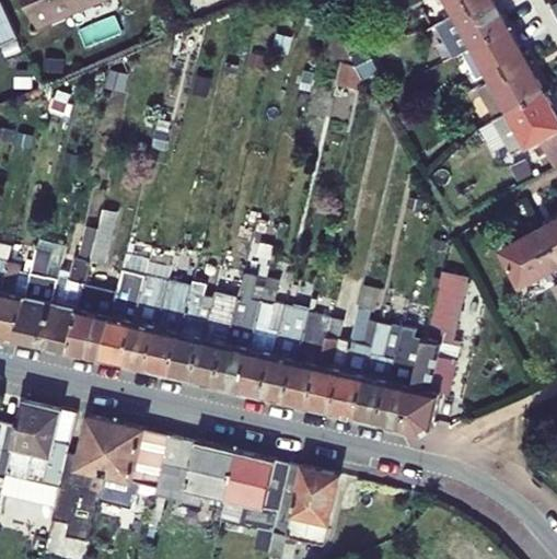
[(23,0),(35,27),(99,0),(23,0)]
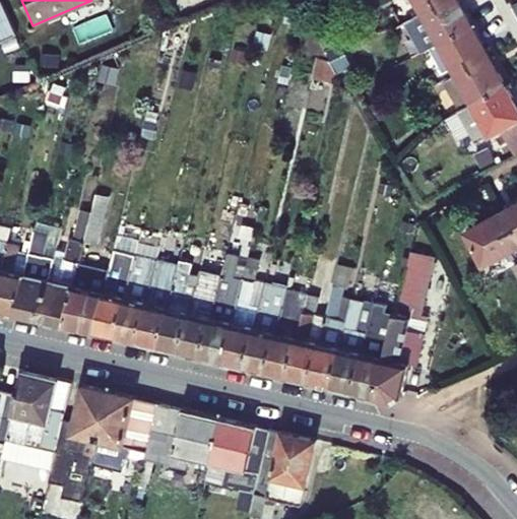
[(470,25),(456,0),(444,0),(421,13),(403,22),(421,53),(438,44),(470,25)]
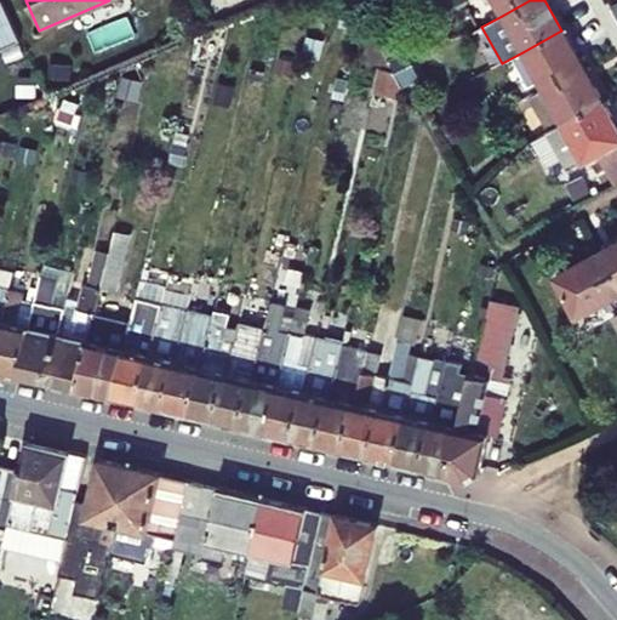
[(493,0),(502,16),(530,0),(493,0)]
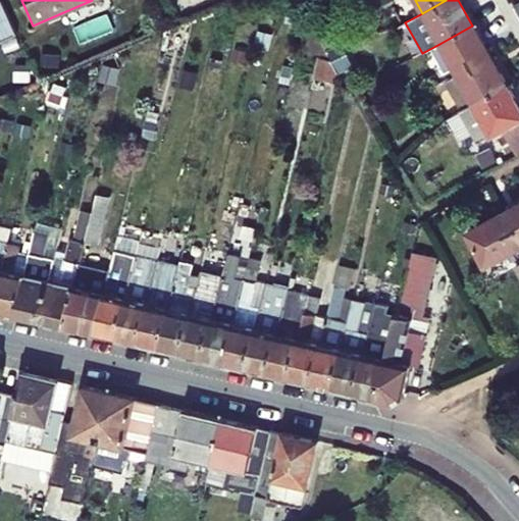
[(0,42),(14,36),(0,3),(0,42)]
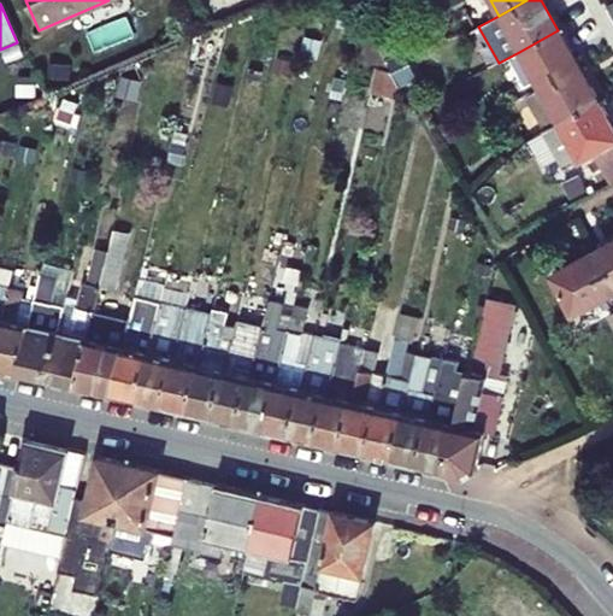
[(519,52),(538,88),(578,66),(558,30),(519,52)]
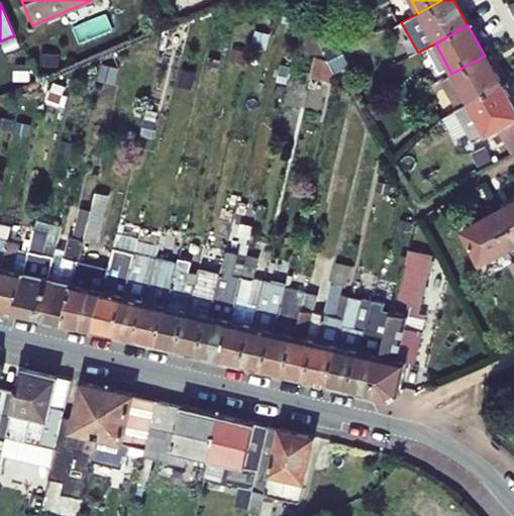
[(316,41),(299,37),(296,49),(313,54),(316,41)]
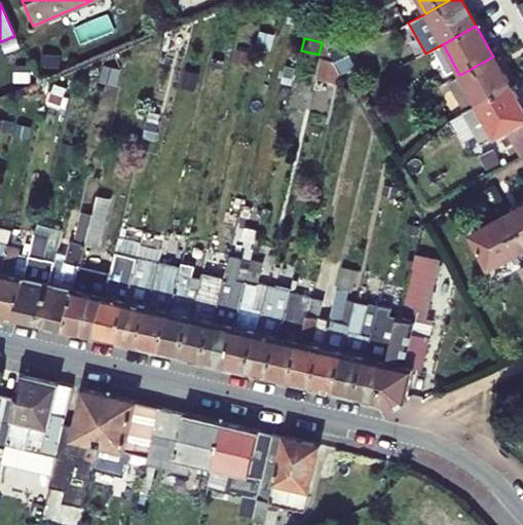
[(328,53),(338,71),(352,65),(343,46),(328,53)]
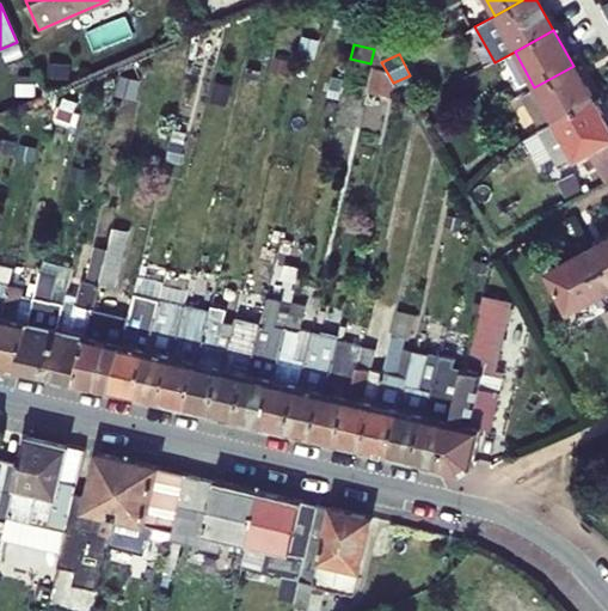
[(376,55),(367,93),(391,98),(393,86),(376,55)]
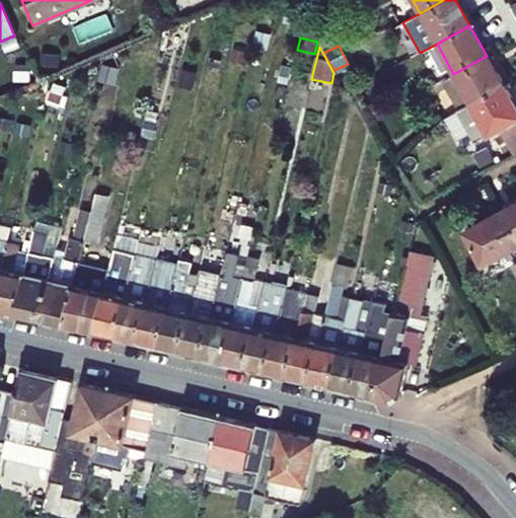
[(503,86),(487,56),(453,74),(426,89),(430,95),(444,88),(456,112),(503,86)]
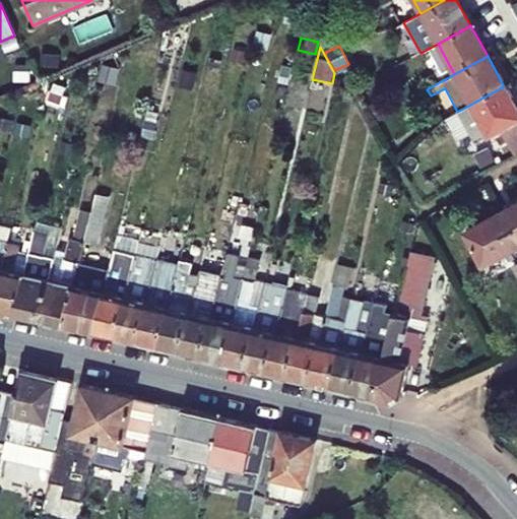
[(499,130),(516,119),(516,109),(504,86),(457,112),(470,136),(457,143),(461,150),(499,130)]
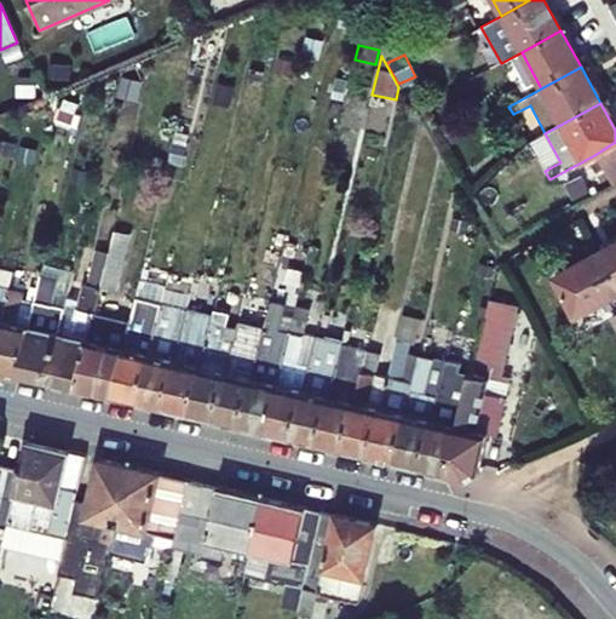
[(15,145),(0,142),(0,155),(11,158),(15,145)]
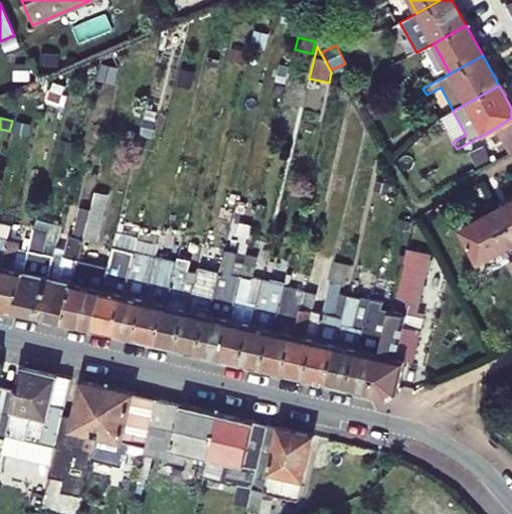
[(511,148),(511,118),(494,129),(507,151),(511,148)]
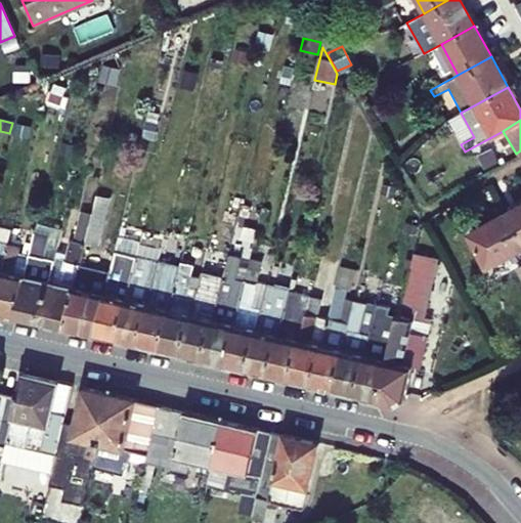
[(90,215),(83,242),(97,245),(109,197),(94,193),(90,215)]
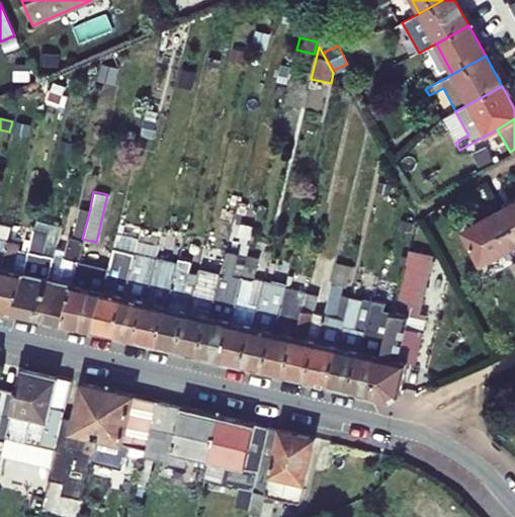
[(514,201),(498,211),(514,244),(514,201)]
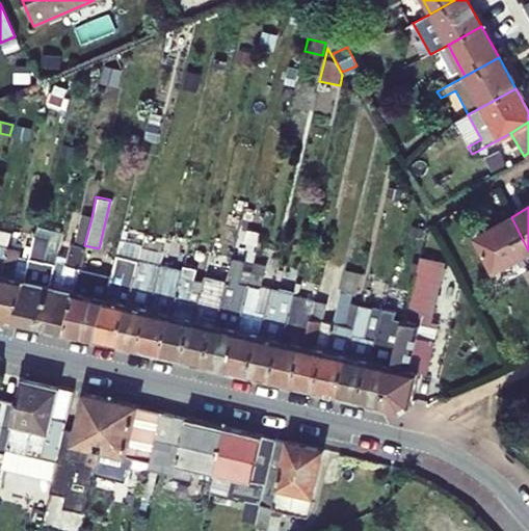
[(54,264),(40,326),(64,333),(74,291),(79,270),(80,265),(84,245),(91,218),(80,215),(73,245),(70,244),(64,264),(54,262),(54,264)]
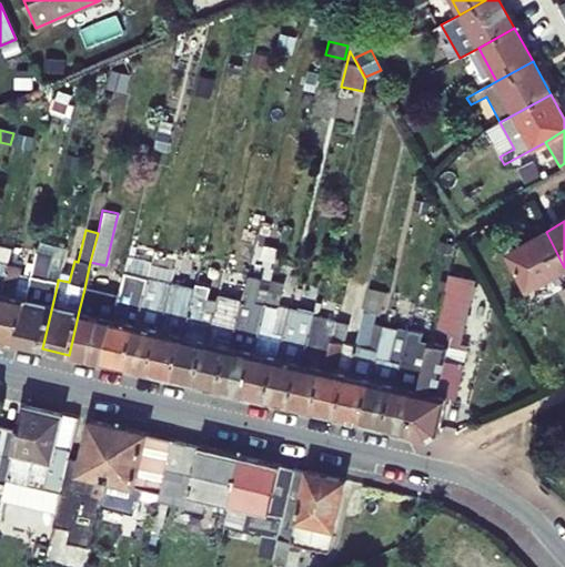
[(564,267),(546,232),(507,254),(526,290),(564,269),(564,267)]
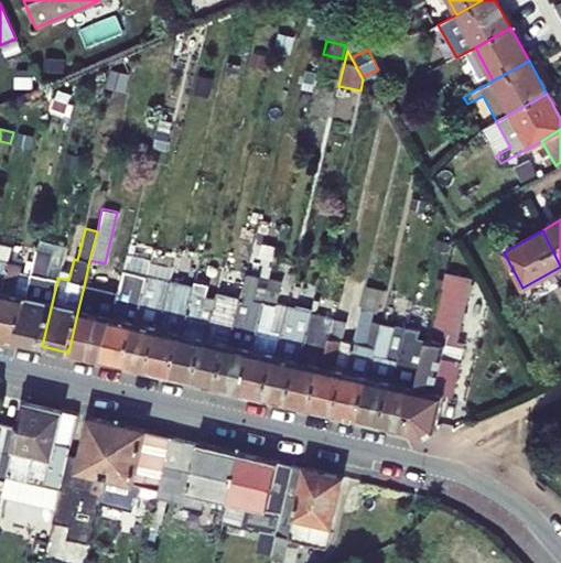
[(49,256),(62,259),(65,247),(52,244),(39,240),(35,252),(49,256)]
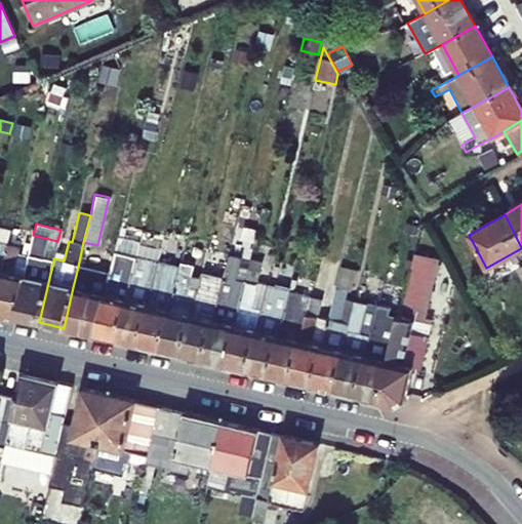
[(0,276),(7,245),(11,231),(0,228),(0,276)]
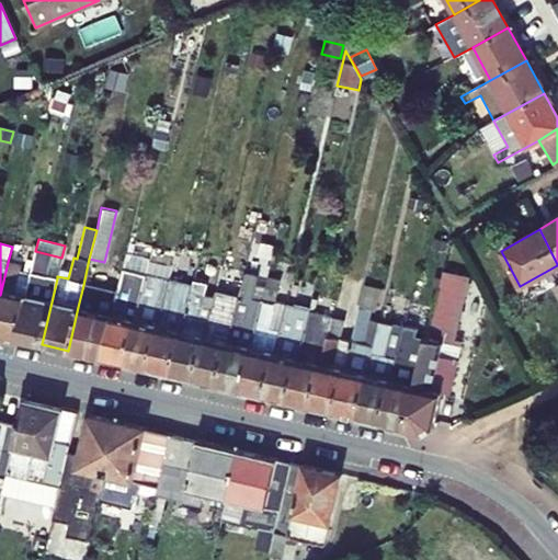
[(14,338),(42,344),(57,278),(44,275),(48,254),(35,251),(29,277),(14,338)]
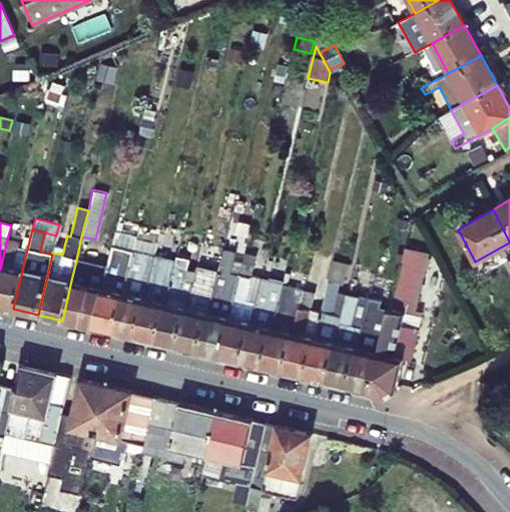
[(44,232),(40,251),(52,254),(52,252),(56,235),(44,232)]
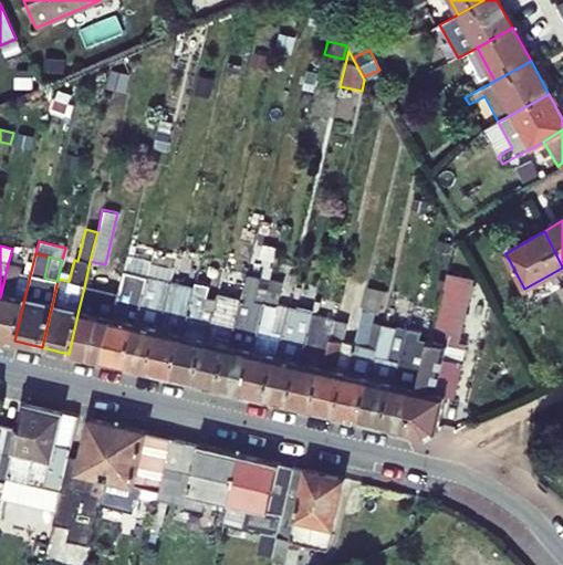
[(8,264),(0,297),(0,337),(14,341),(29,280),(18,278),(20,268),(8,264)]
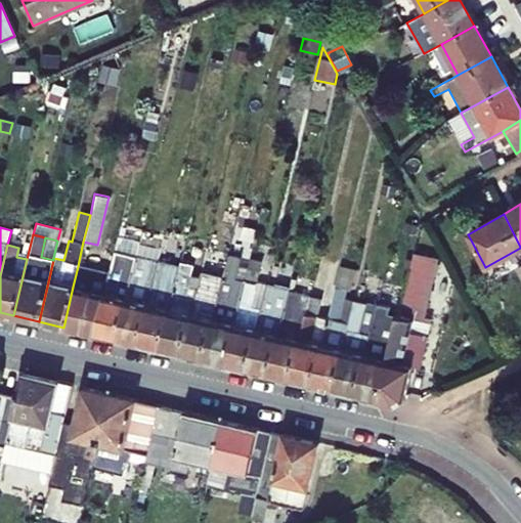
[(520,248),(485,267),(493,281),(520,267),(520,266),(520,248)]
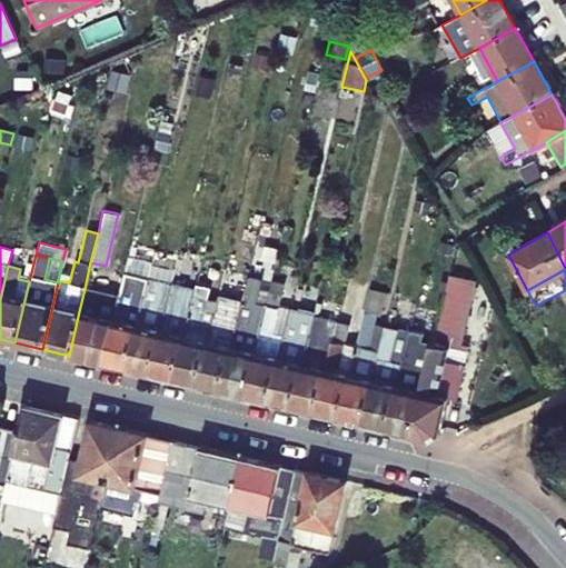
[(111,318),(101,362),(125,368),(146,278),(122,272),(111,318)]
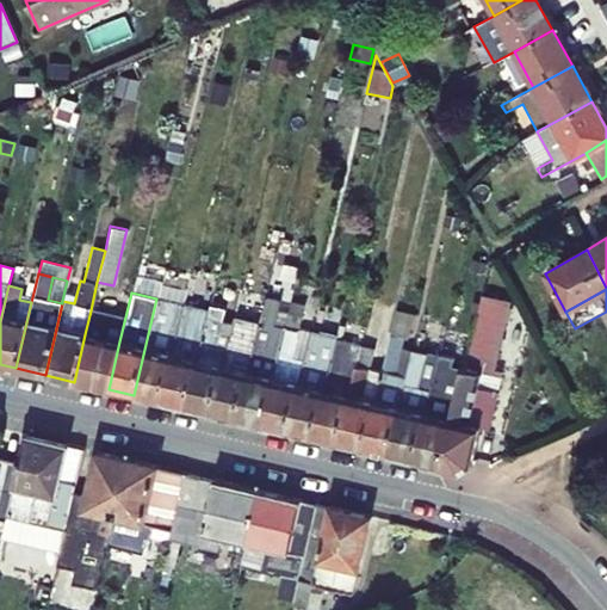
[(134,395),(159,401),(181,305),(156,299),(134,395)]
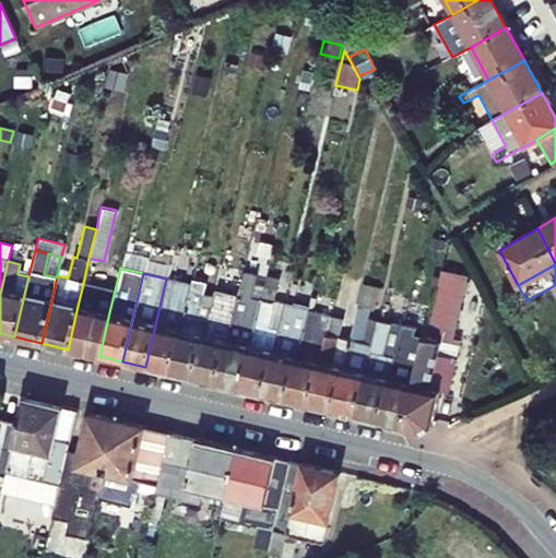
[(253,285),(256,276),(241,273),(236,296),(215,383),(239,389),(260,300),(250,298),(253,285)]
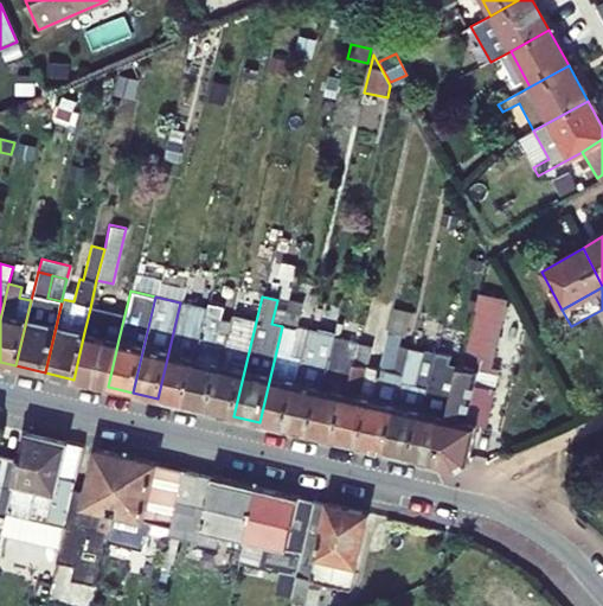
[(483,427),(492,390),(474,387),(478,371),(487,374),(504,304),(476,298),(460,368),(457,368),(456,375),(435,464),(456,469),(467,463),(467,460),(475,426),(483,427)]
